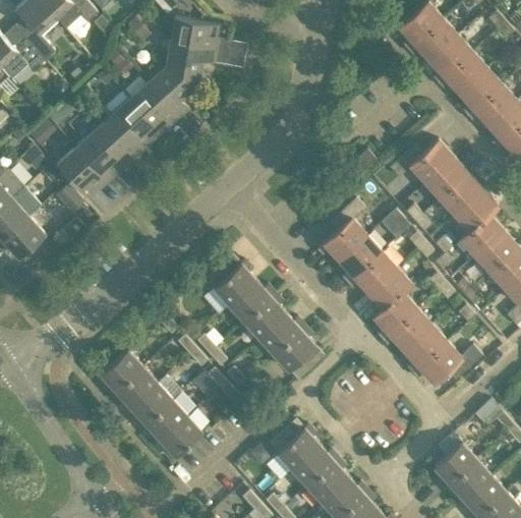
[(54,51),(40,36),(57,19),(39,0),(23,0),(14,9),(22,17),(13,25),(44,60),(54,51)]
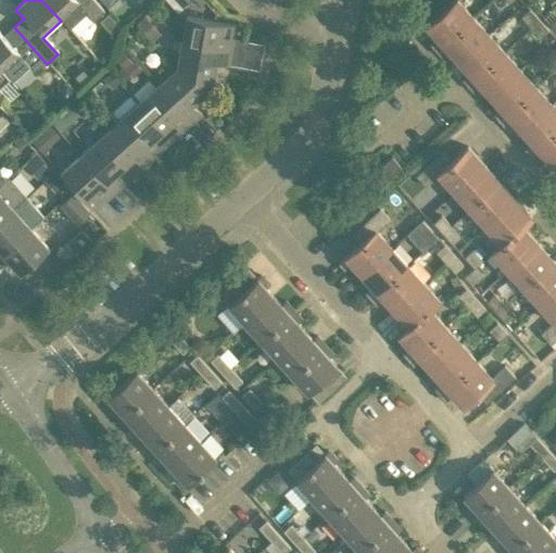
[(41,0),(61,21),(70,30),(87,15),(93,23),(103,13),(90,0),(41,0)]
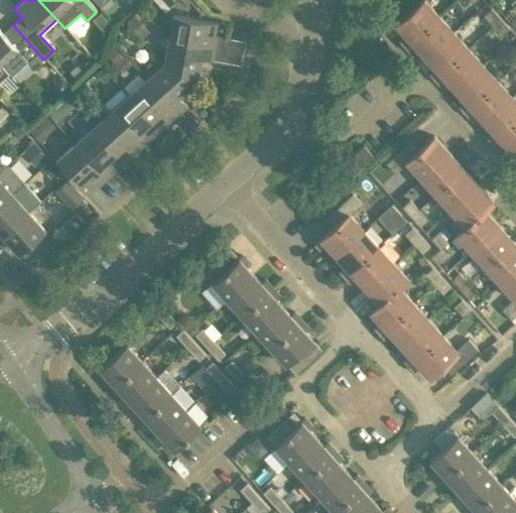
[(109,0),(91,0),(100,9),(109,0)]
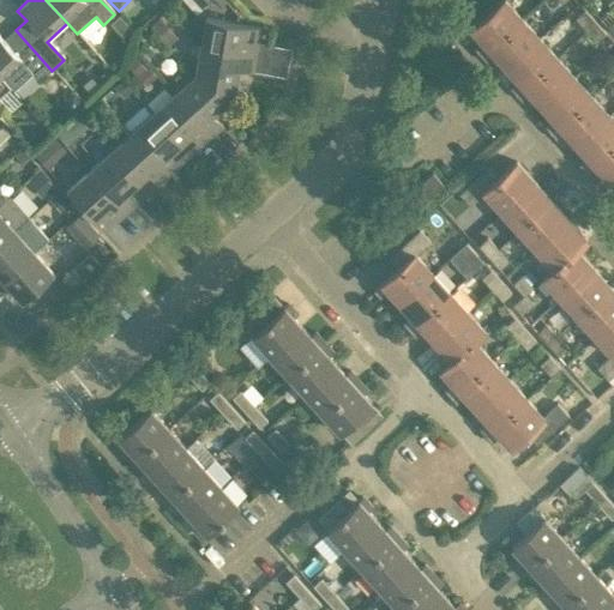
[(214,0),(181,0),(196,17),(208,6),(214,0)]
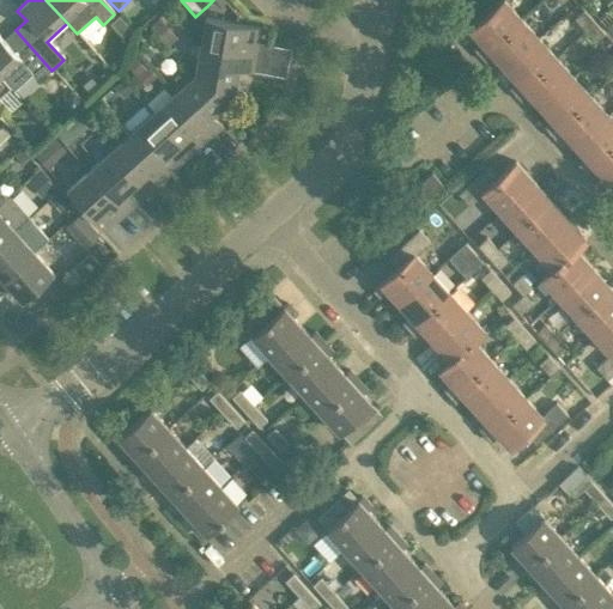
[(472,52),(479,59),(520,22),(503,1),(469,31),(480,44),(472,52)]
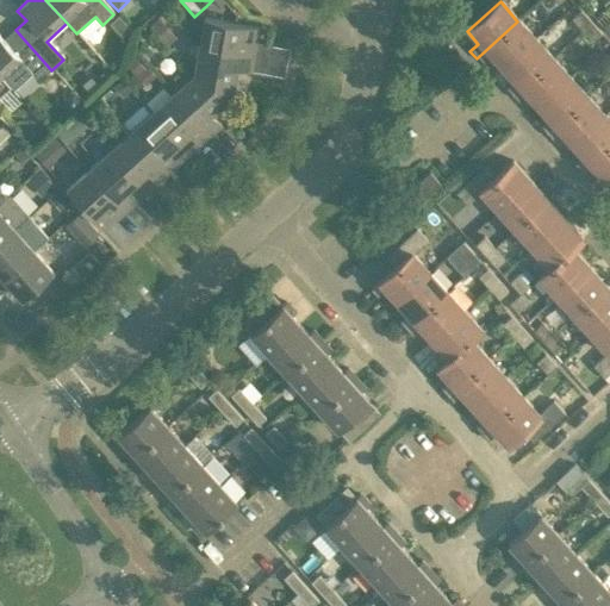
[(571,19),(582,32),(590,24),(580,12),(571,19)]
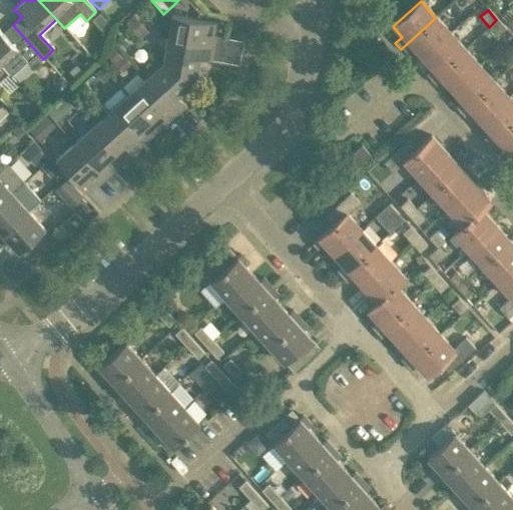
[(92,22),(105,36),(110,27),(99,15),(92,22)]
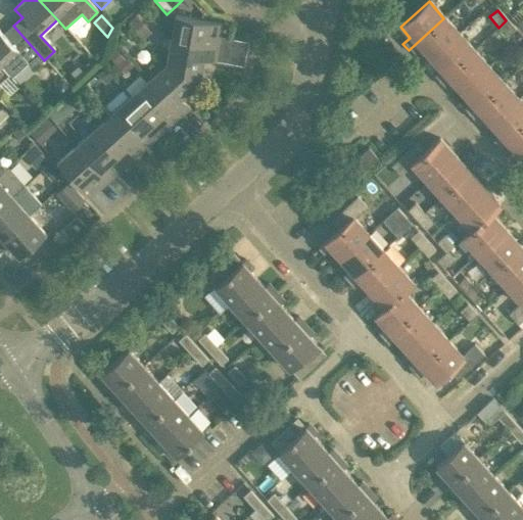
[(129,24),(128,24),(144,41),(151,34),(135,17),(129,24)]
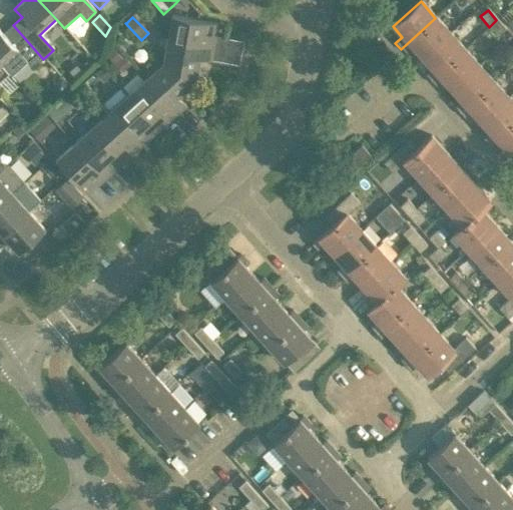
[(217,25),(171,17),(167,41),(213,49),(217,25)]
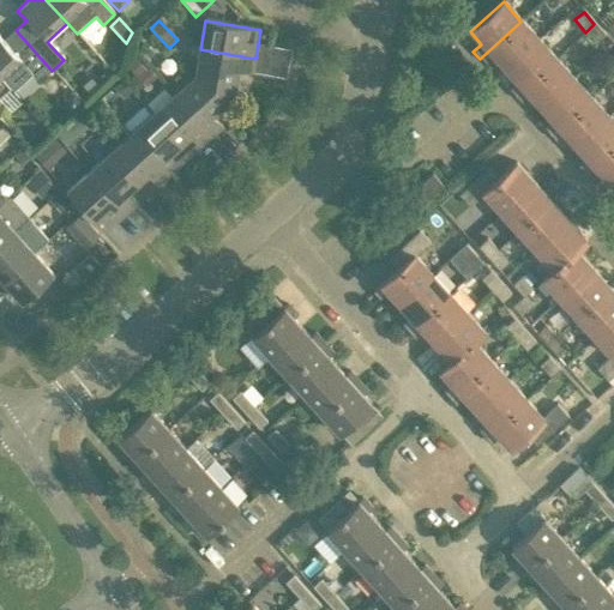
[(505,71),(539,41),(521,22),(480,59),(486,66),(494,59),(505,71)]
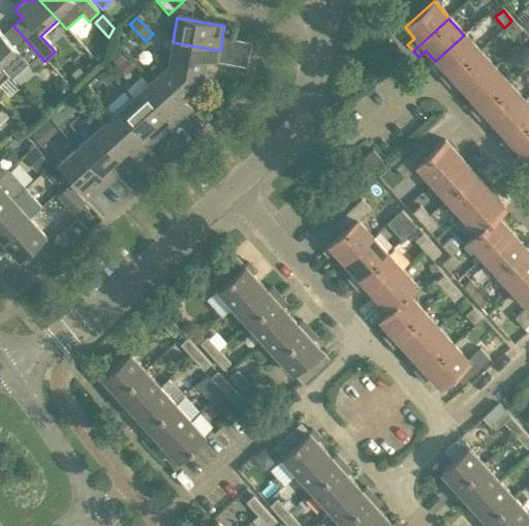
[(521,32),(511,21),(504,28),(512,38),(521,32)]
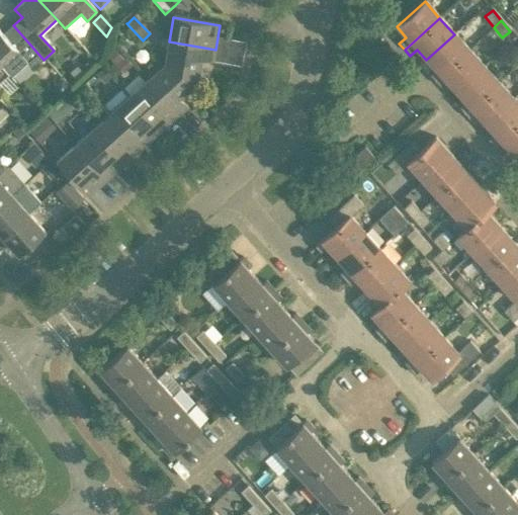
[(0,65),(8,75),(11,78),(26,64),(32,71),(42,61),(44,60),(13,25),(2,35),(0,32),(0,65)]
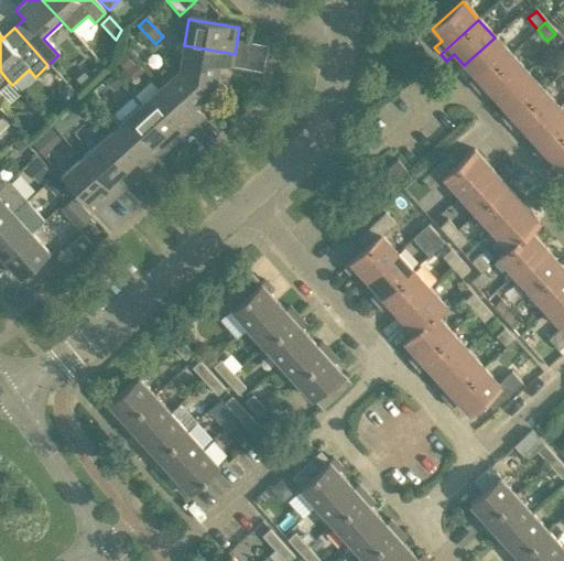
[(473,89),(510,55),(495,38),(464,65),(474,76),(467,83),(473,89)]
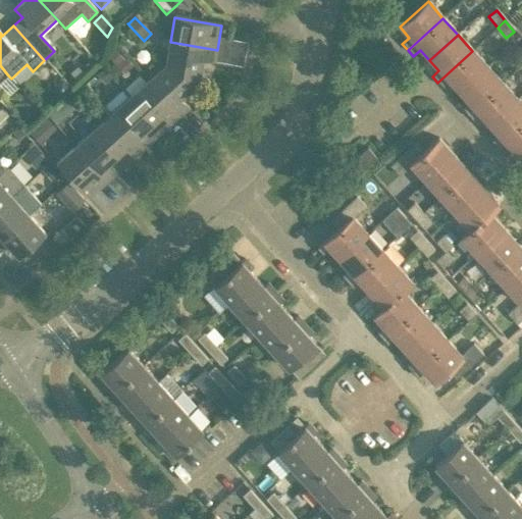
[(217,50),(170,42),(165,65),(198,84),(203,60),(214,62),(217,50)]
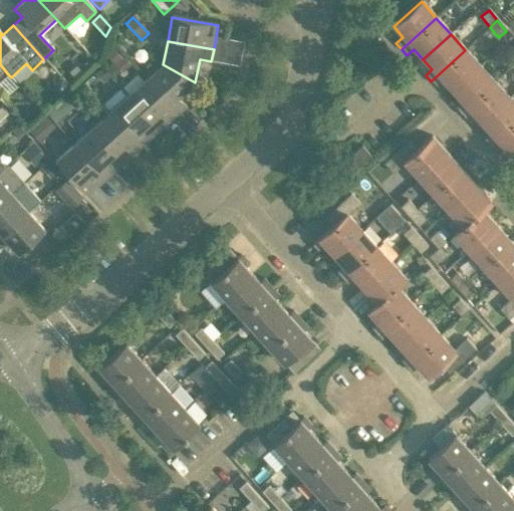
[(122,60),(111,47),(105,55),(122,73),(132,65),(124,58),(122,60)]
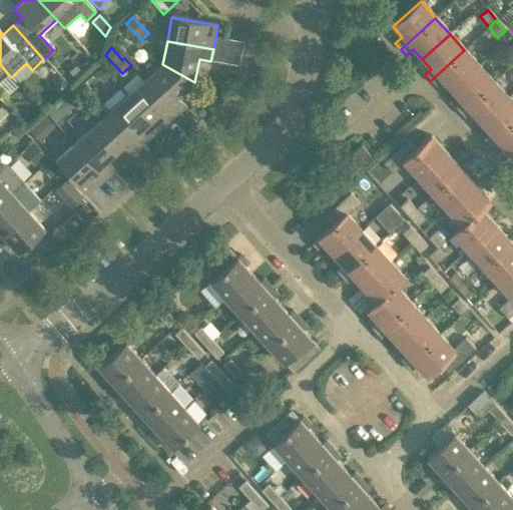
[(451,91),(479,66),(464,50),(430,81),(435,87),(442,81),(451,91)]
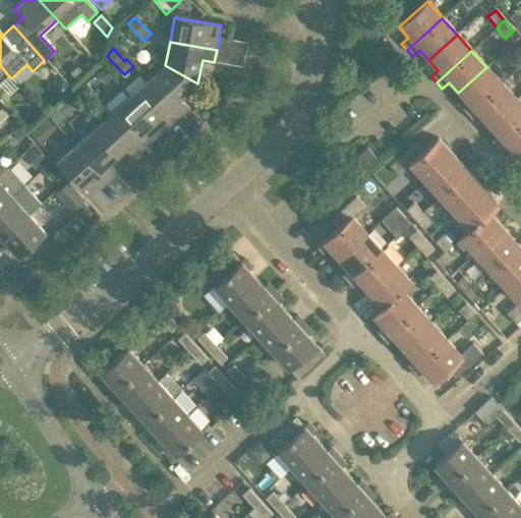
[(0,82),(8,75),(0,65),(0,82)]
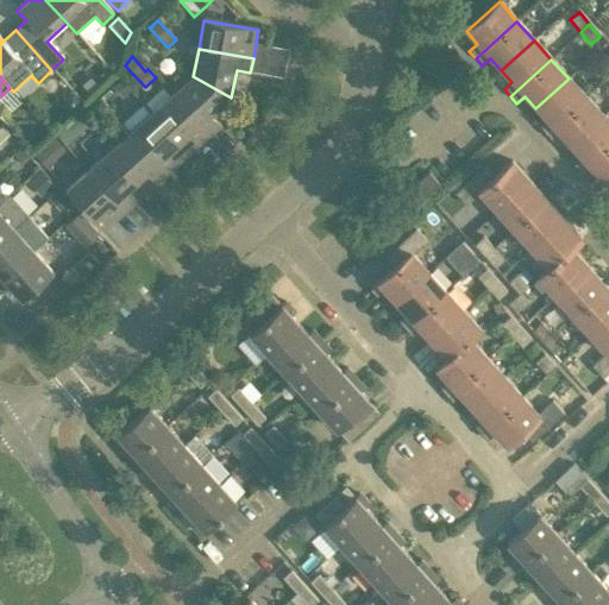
[(90,76),(80,86),(88,94),(99,86),(90,76)]
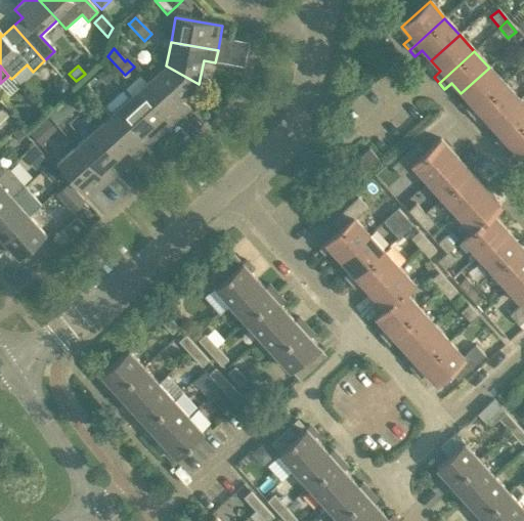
[(199,84),(166,66),(147,83),(180,118),(189,110),(181,100),(199,84)]
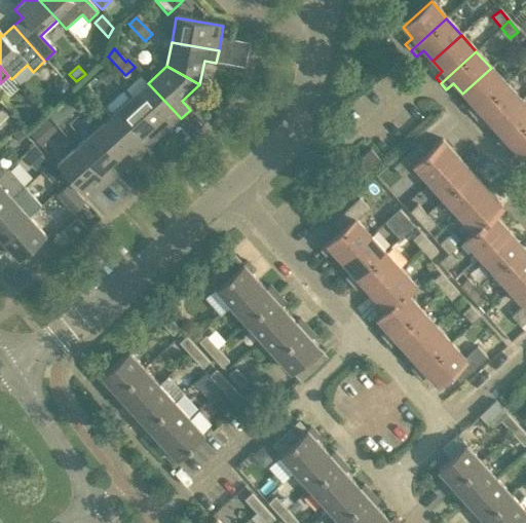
[(471,116),(505,84),(491,68),(462,94),(472,104),(465,110),(471,116)]
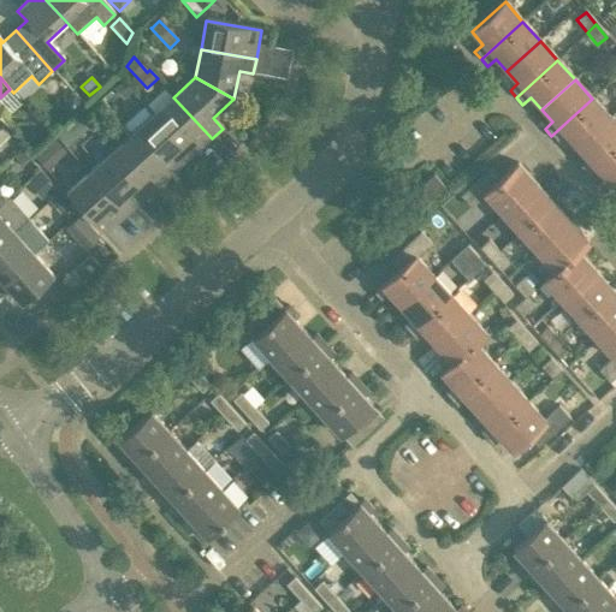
[(132,94),(122,83),(114,89),(124,101),(132,94)]
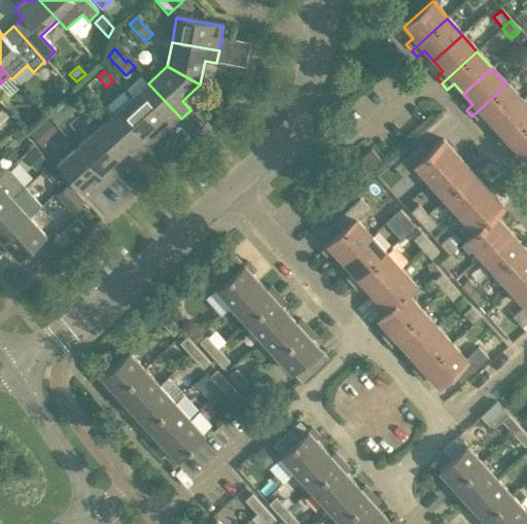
[(130,100),(163,135),(181,118),(148,83),(130,100)]
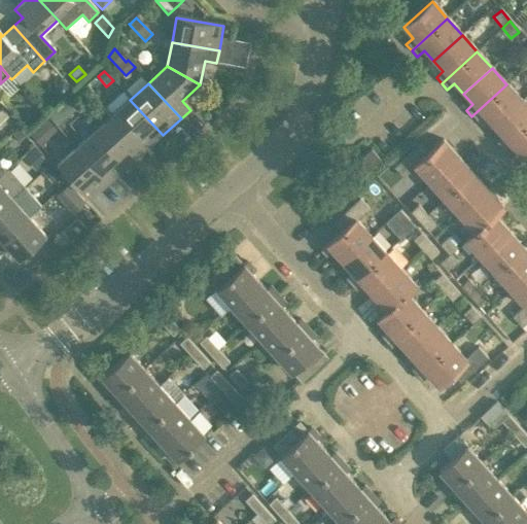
[(493,127),(522,101),(506,84),(471,116),(477,123),(484,116),(493,127)]
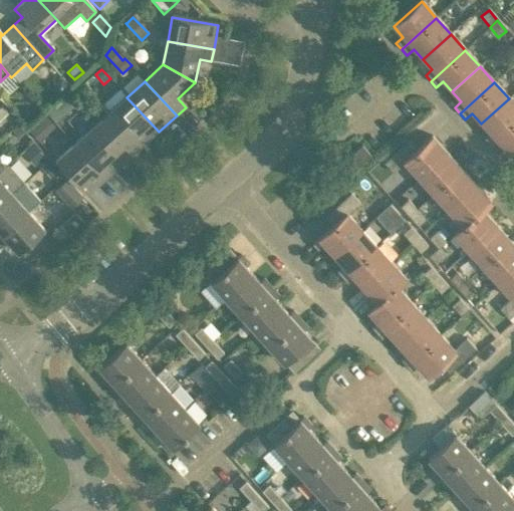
[(159,132),(126,97),(109,113),(141,148),(159,132)]
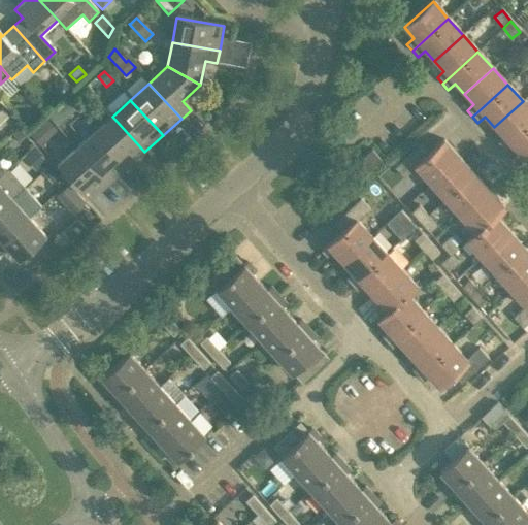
[(502,150),(527,126),(527,106),(523,101),(494,127),(503,137),(497,143),(502,150)]
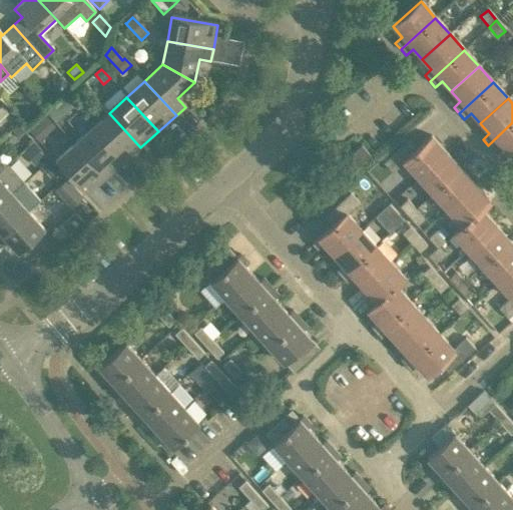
[(64,117),(56,108),(48,116),(55,124),(64,117)]
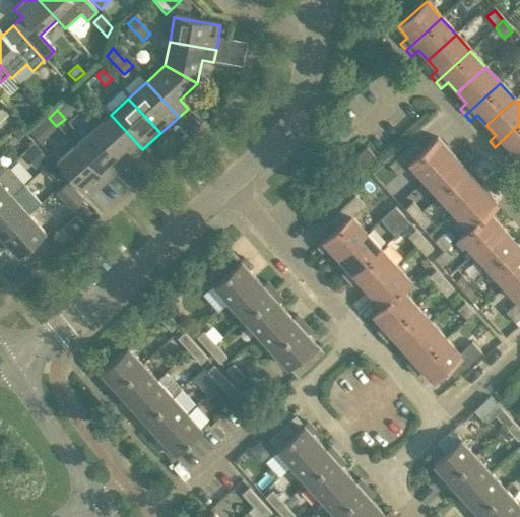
[(142,149),(111,115),(92,131),(116,157),(125,149),(133,158),(142,149)]
